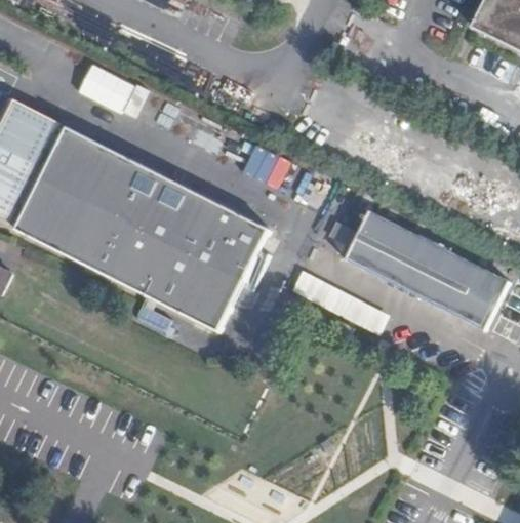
[(519,53),(519,0),(486,0),(472,29),(519,53)]
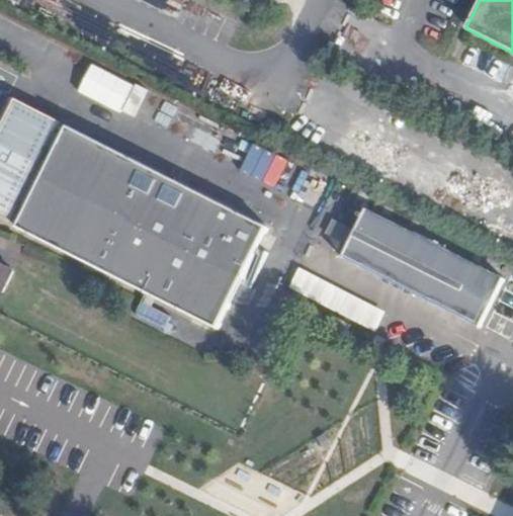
[(0,118),(21,75),(0,64),(0,118)]
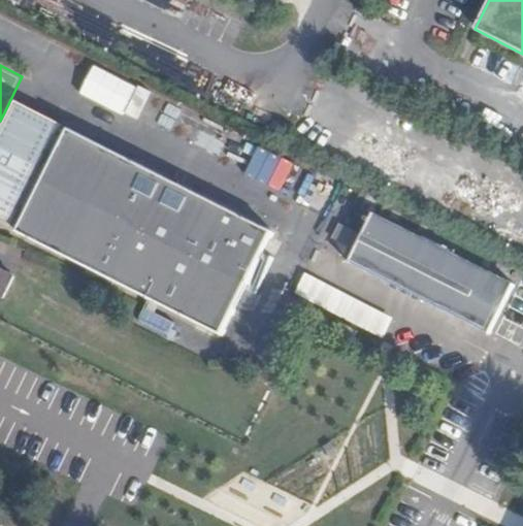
[(268,228),(64,125),(11,228),(217,331),(268,228)]
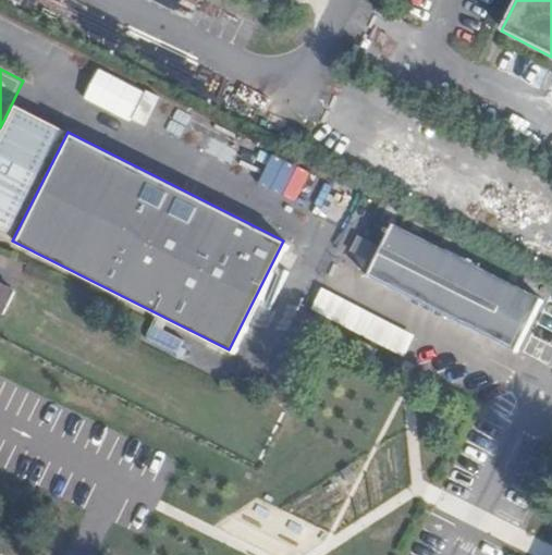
[(511,350),(512,349),(537,299),(388,224),(363,276),(511,350)]
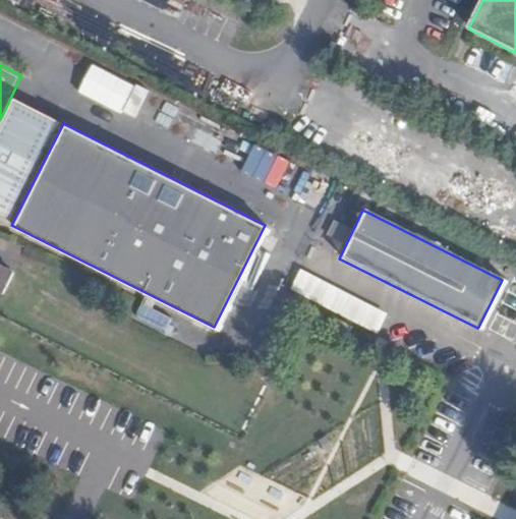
[(0,287),(9,269),(0,265),(0,287)]
